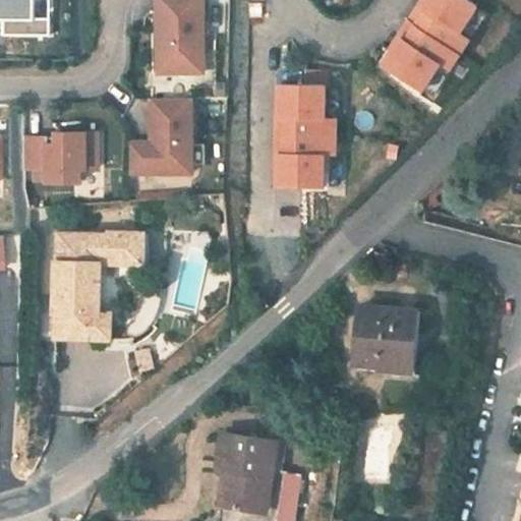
[(0,0),(0,18),(2,19),(2,35),(50,35),(50,17),(35,17),(34,0),(0,0)]
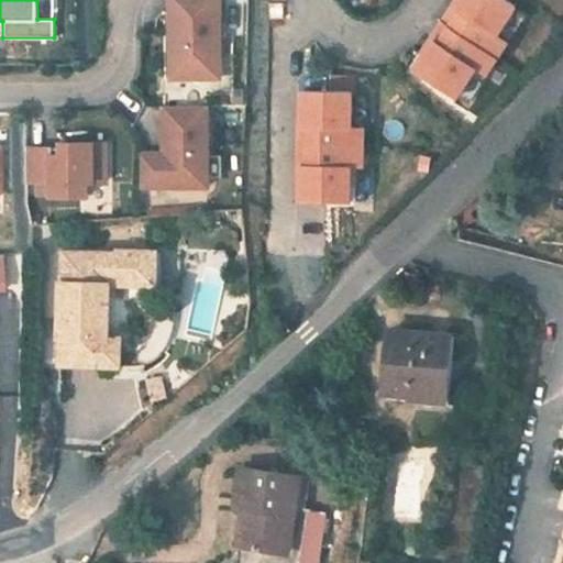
[(168,0),(169,77),(219,78),(218,0),(168,0)]
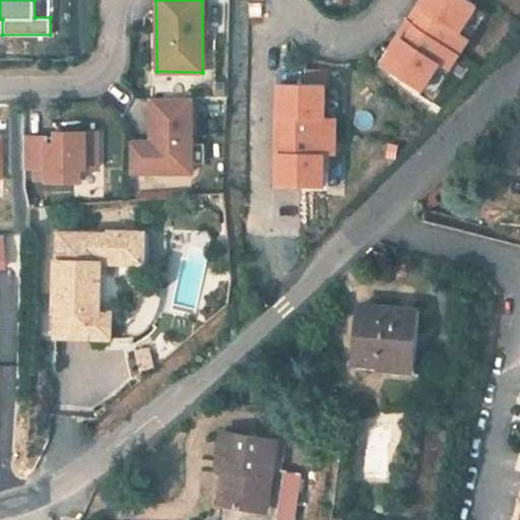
[(419,0),(406,20),(413,25),(424,11),(418,8),(424,0),(419,0)]
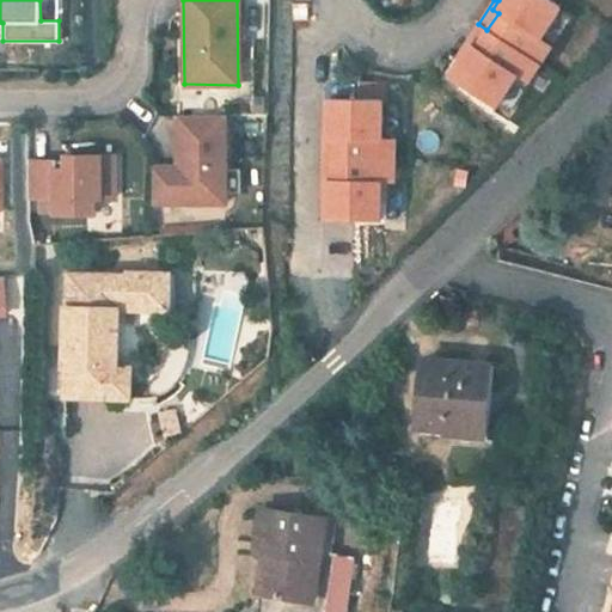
[(499,13),(487,30),(538,63),(550,46),(539,37),(560,7),(561,6),(551,0),(499,0),(493,10),(499,13)]
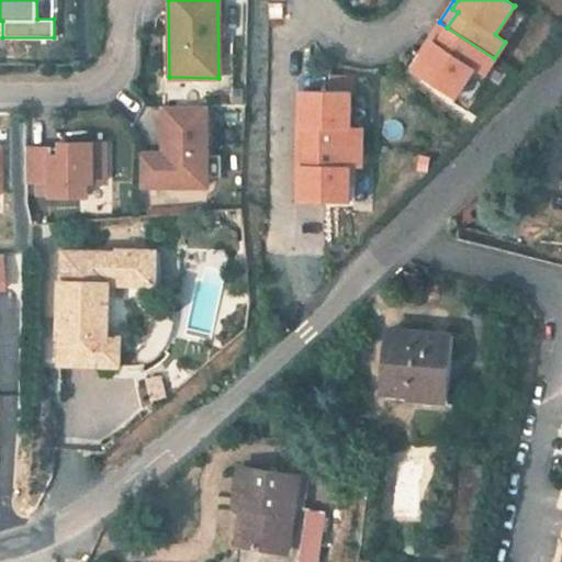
[(267,4),(267,19),(279,19),(279,4),(267,4)]
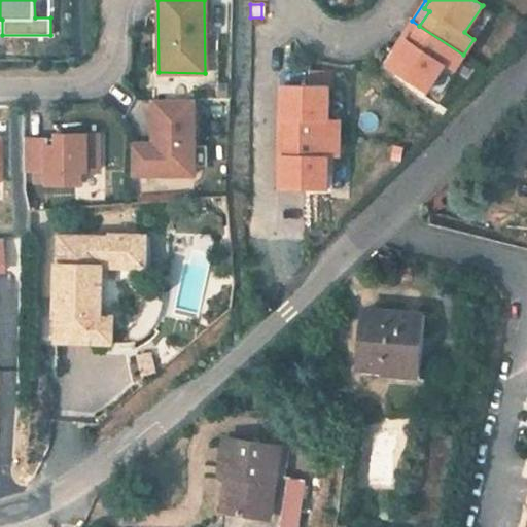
[(464,32),(473,39),(491,12),(482,6),(464,32)]
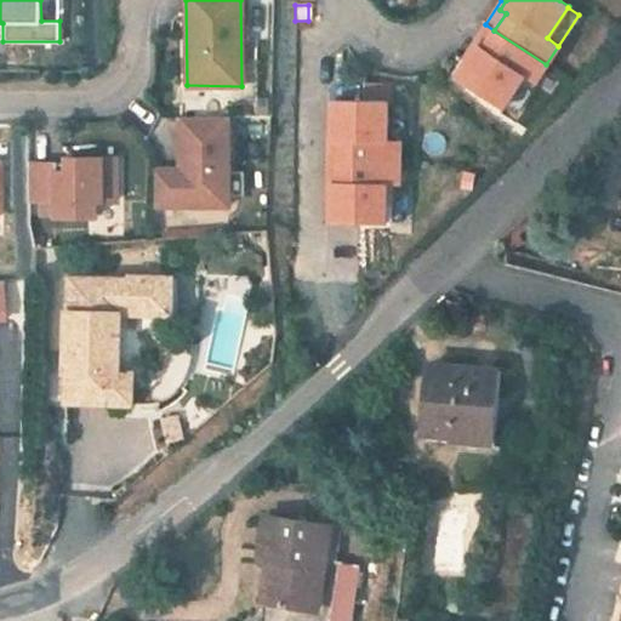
[(485,24),(462,58),(466,60),(477,44),(483,47),(494,30),(485,24)]
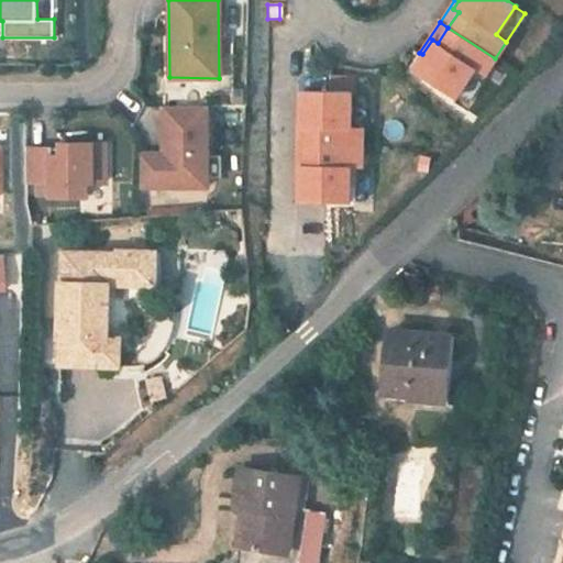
[(422,54),(411,69),(454,97),(455,96),(474,68),(484,75),(495,58),(448,28),(438,43),(432,40),(422,54)]
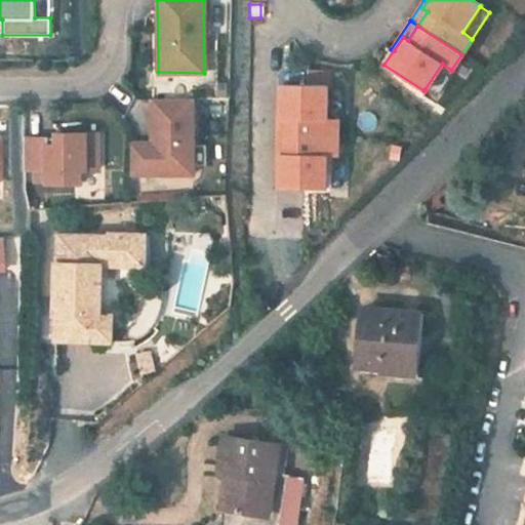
[(425,89),(434,95),(451,70),(442,64),(425,89)]
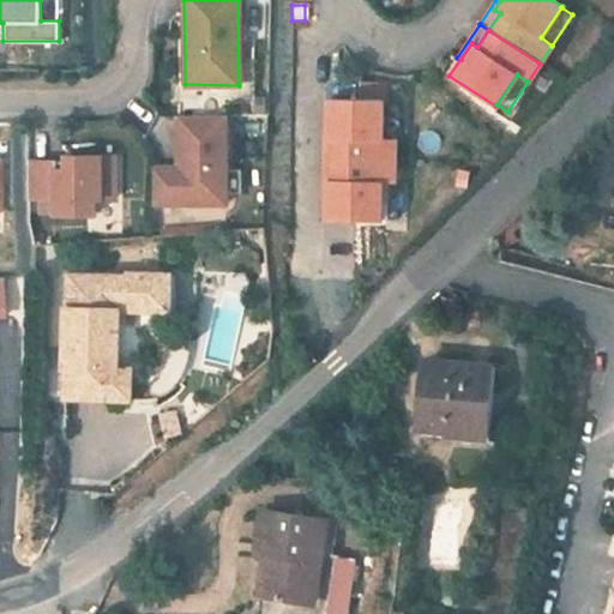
[(333,140),(333,161),(395,161),(395,139),(381,139),(383,101),(327,101),(327,120),(327,140),(333,140)]
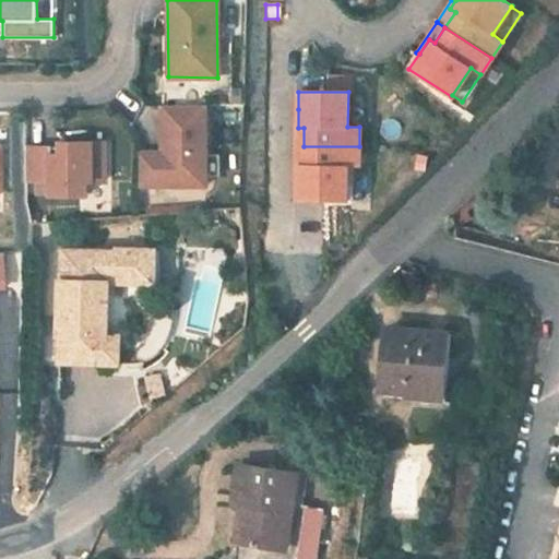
[(348,92),(347,127),(359,127),(360,92),(348,92)]
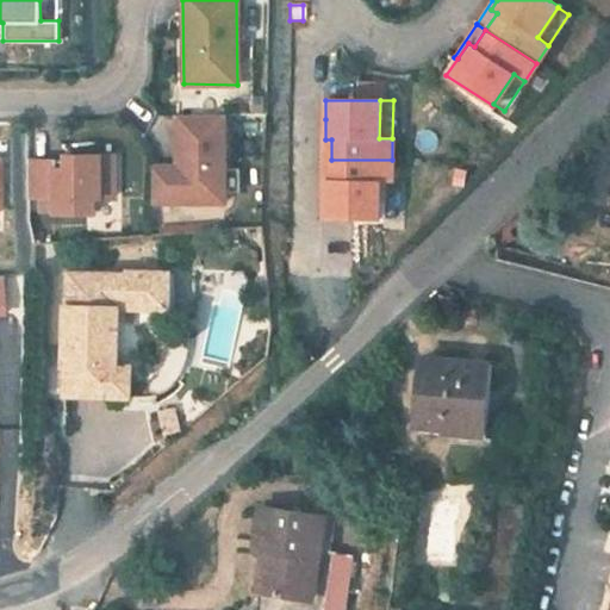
[(151,166),(151,201),(225,201),(225,114),(178,114),(178,166),(151,166)]
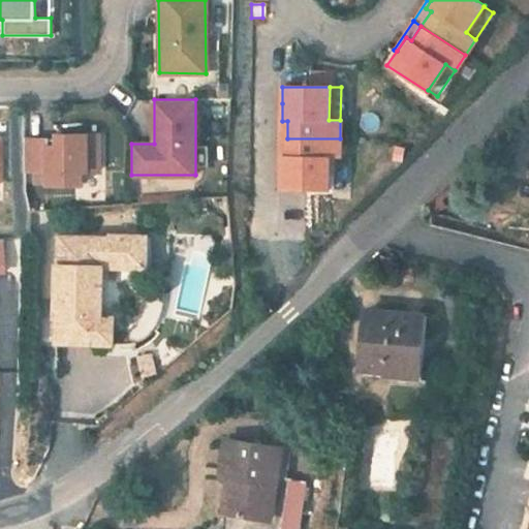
[(279,103),(278,138),(287,138),(287,121),(282,121),(282,103),(279,103)]
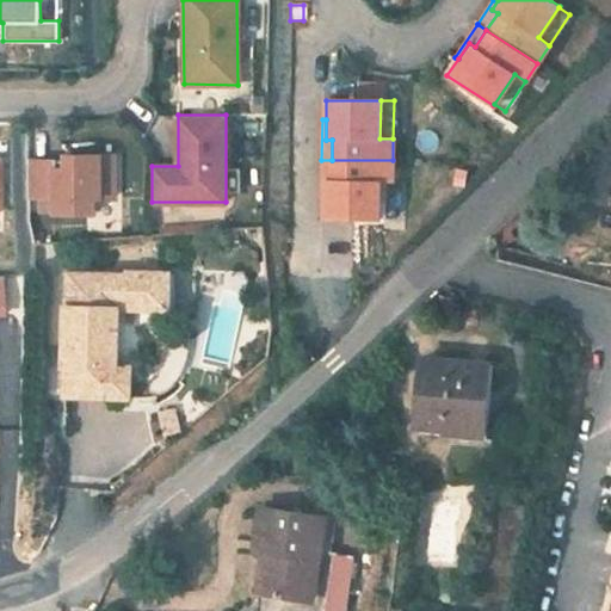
[(56,162),(29,162),(28,198),(54,198),(53,215),(93,215),(93,199),(113,199),(113,158),(65,158),(65,162),(65,171),(56,171),(56,162)]
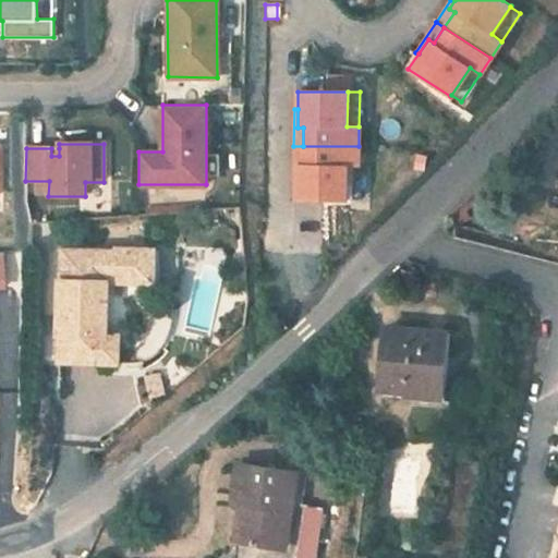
[(293,146),(293,182),(296,182),(296,165),(303,165),(303,146),(293,146)]
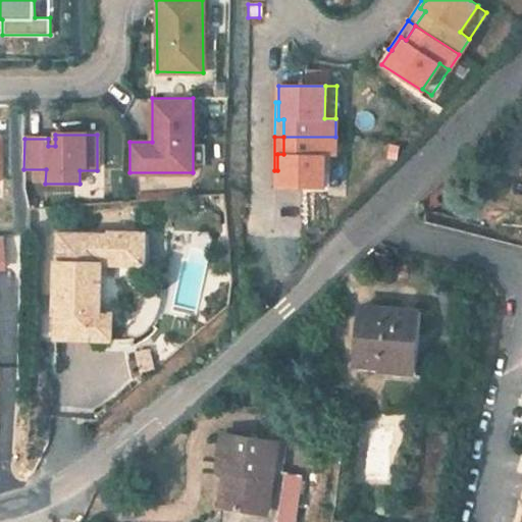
[(277,170),(276,188),(323,189),(324,156),(335,156),(335,137),(283,137),(283,154),(277,154),(277,170)]
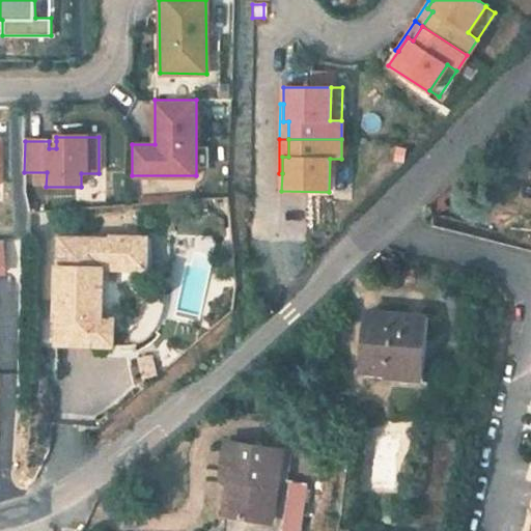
[(330,159),(329,192),(340,192),(341,159),(330,159)]
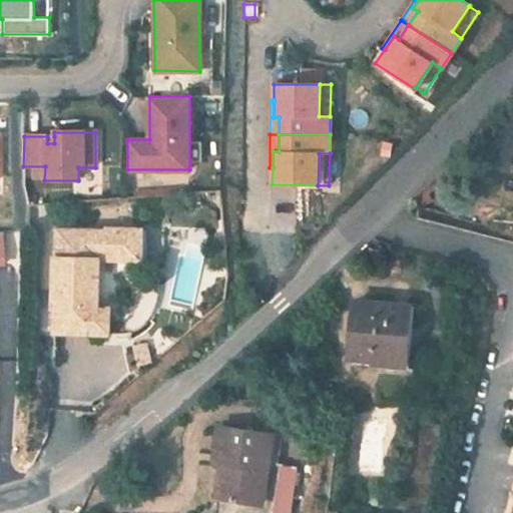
[(143,263),(143,254),(143,231),(109,230),(109,233),(58,232),(58,254),(58,261),(56,261),(56,271),(56,311),(57,311),(57,336),(112,337),(112,311),(100,311),(100,271),(101,263),(143,263)]
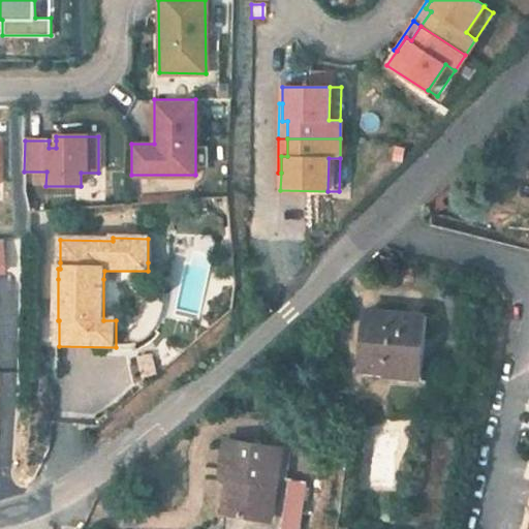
[(421,315),(366,311),(362,369),(416,373),(421,315)]
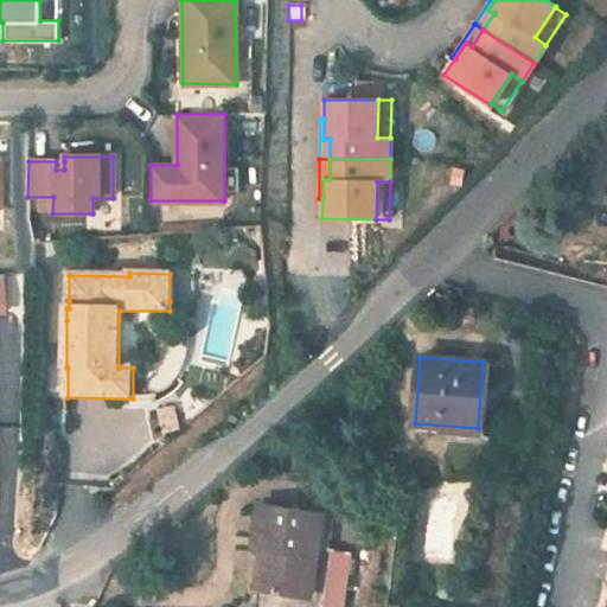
[(324,513),(260,504),(255,537),(266,538),(259,589),(255,588),(251,606),(342,606),(352,553),(330,548),(333,518),(324,517),(324,513)]
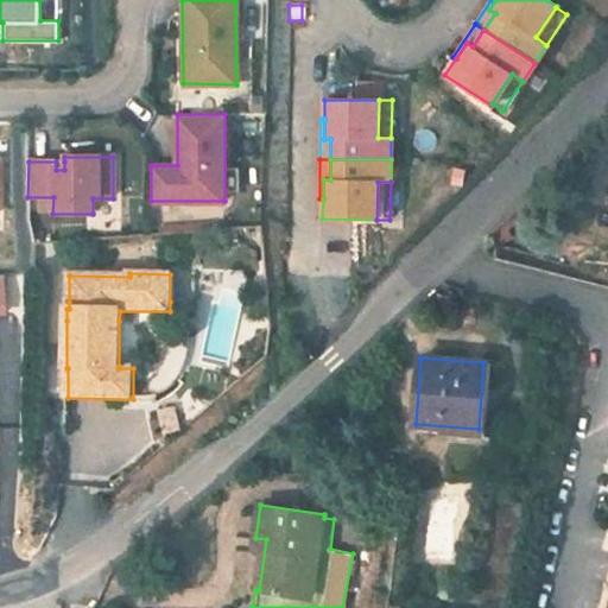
[(453,587),(441,583),(438,594),(449,597),(453,587)]
